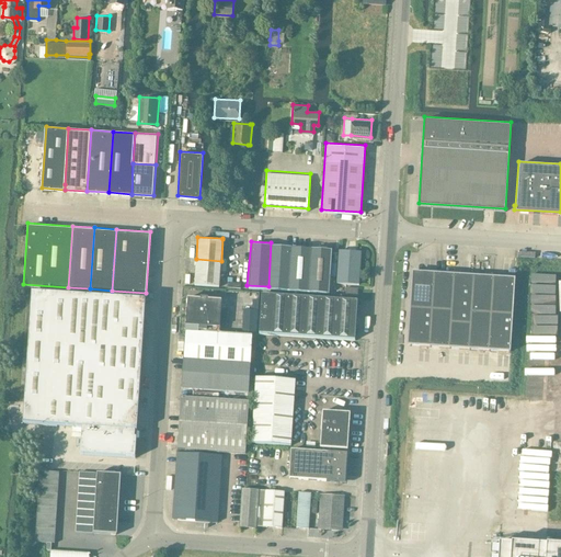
[(271,242),(268,286),(288,287),(290,245),(271,242)]
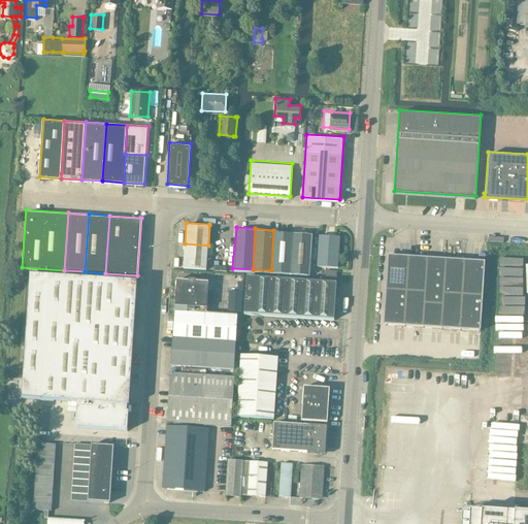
[(273,230),(271,270),(290,272),(293,231),(273,230)]
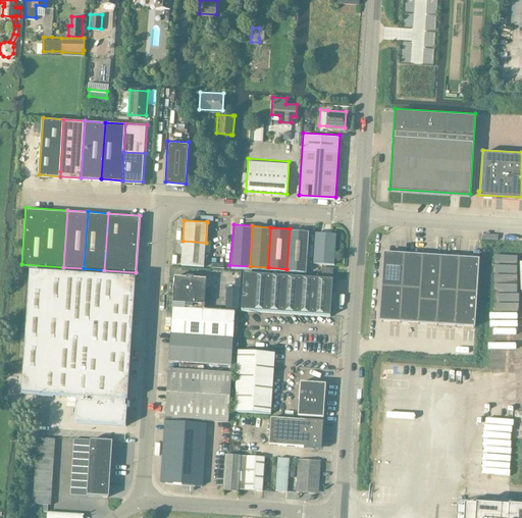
[(290,228),(286,269),(306,270),(308,229),(290,228)]
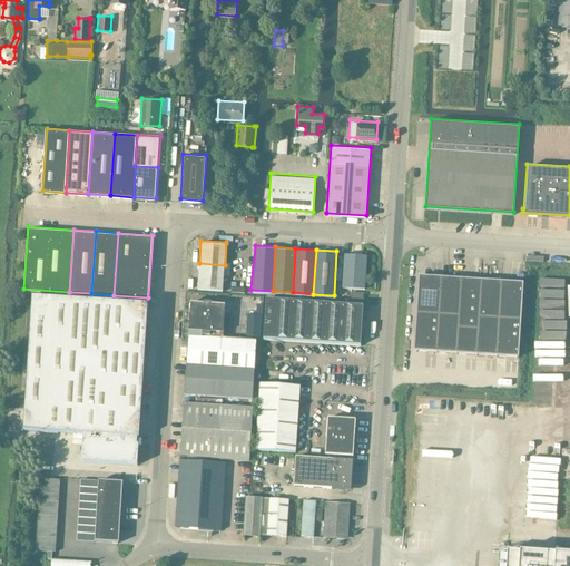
[(364,286),(366,253),(344,251),(342,284),(364,286)]
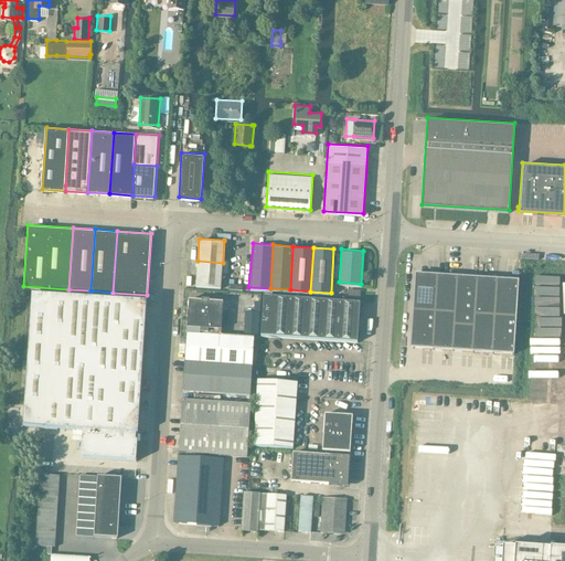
[(195,283),(195,285),(221,286),(223,263),(198,261),(195,283)]
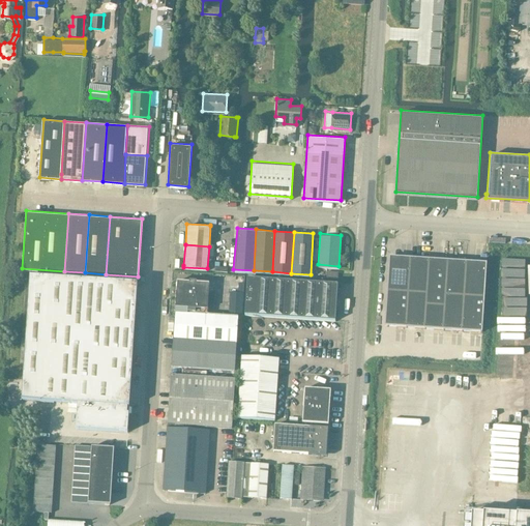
[(391,253),(386,323),(480,329),(481,329),(487,260),(486,260),(486,259),(484,259),(391,253)]
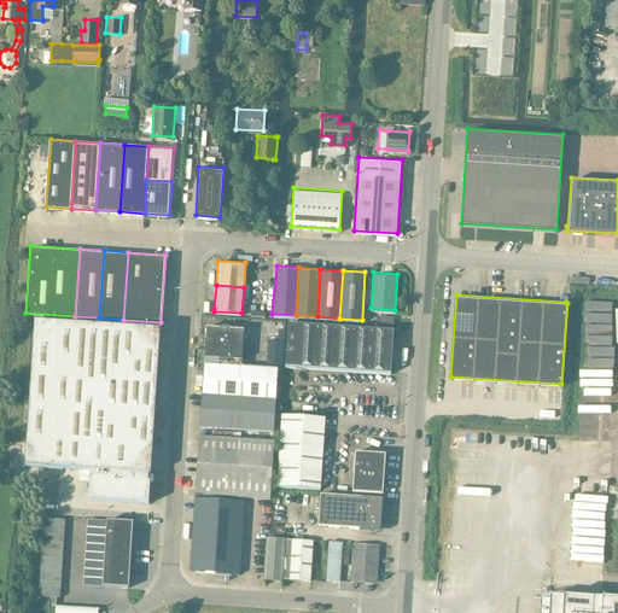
[(89,496),(150,500),(161,326),(35,319),(27,462),(91,467),(89,496)]
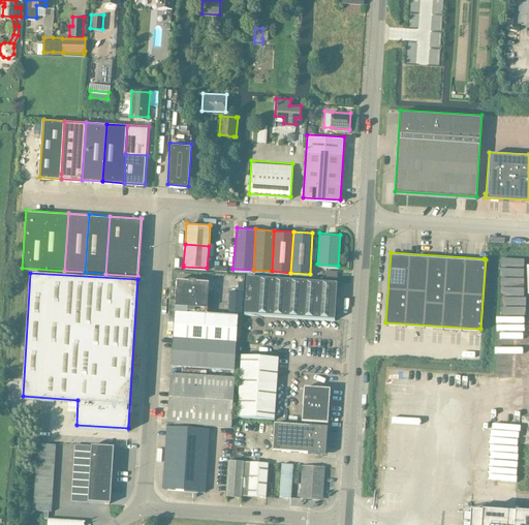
[(244,312),(335,318),(337,280),(246,274),(244,312)]
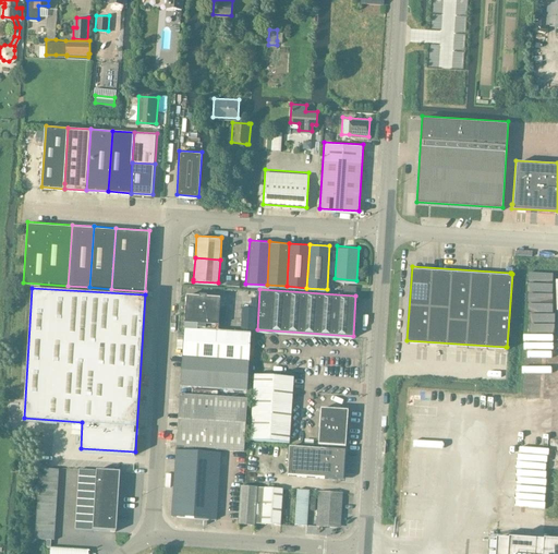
[(186,292),(184,326),(218,328),(220,296),(186,292)]
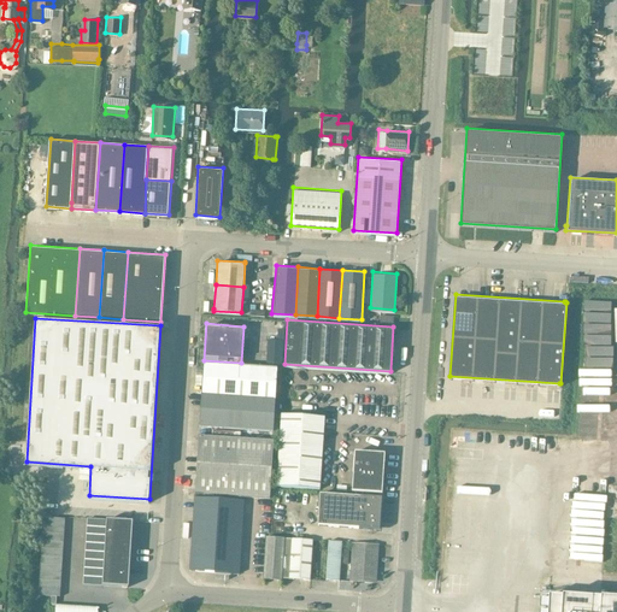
[(283,337),(266,336),(265,364),(277,365),(281,365),(283,337)]
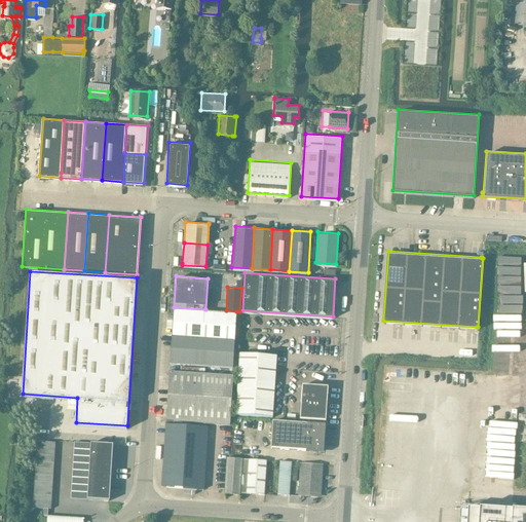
[(174,307),(172,334),(234,338),(236,311),(226,310),(205,309),(174,307)]
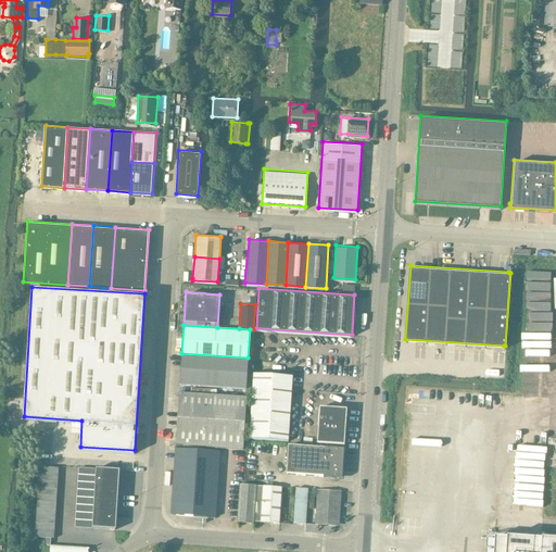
[(181,353),(179,381),(247,386),(248,358),(181,353)]
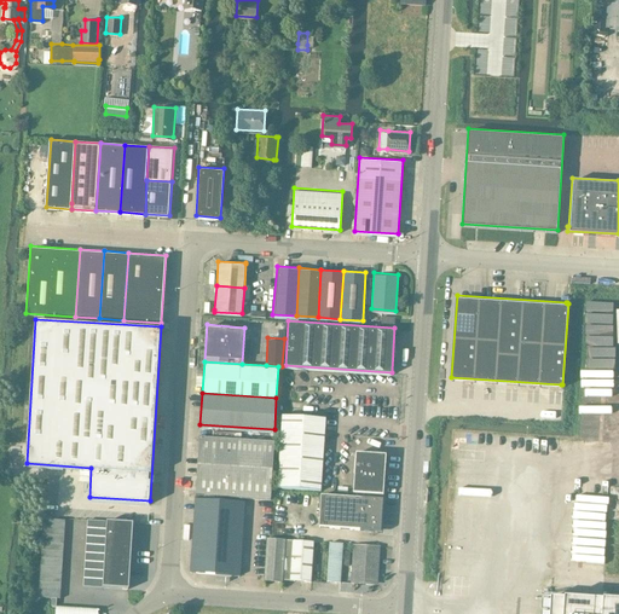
[(283,412),(277,485),(320,487),(325,416),(283,412)]
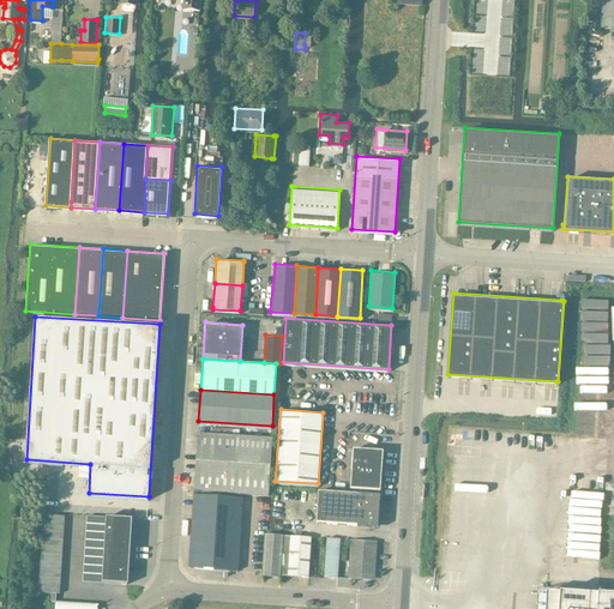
[(270,493),(274,435),(198,430),(194,488),(270,493)]
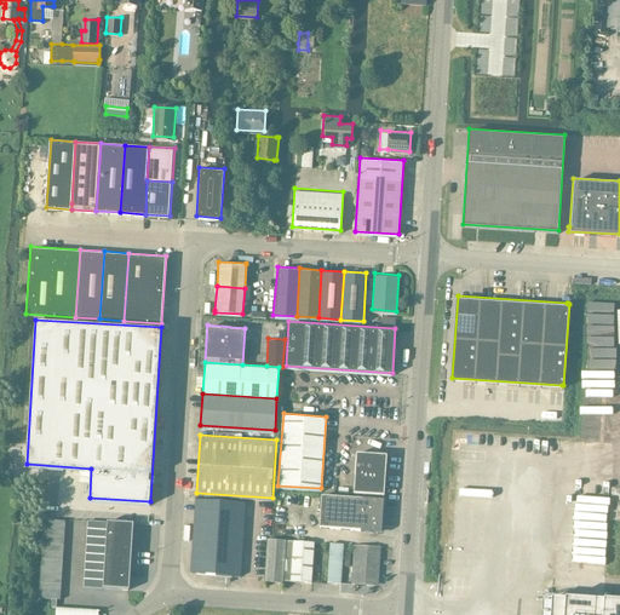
[(384,493),(386,453),(356,450),(354,490),(384,493)]
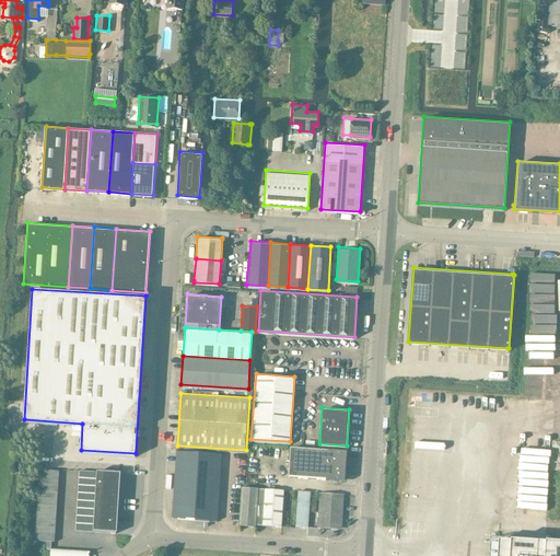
[(345,478),(346,449),(290,446),(288,474),(345,478)]
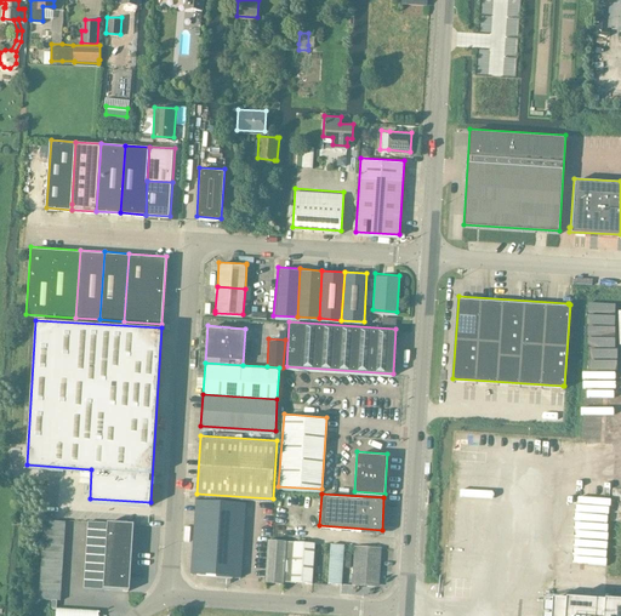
[(198,571),(240,574),(245,501),(197,497),(192,565),(198,571)]
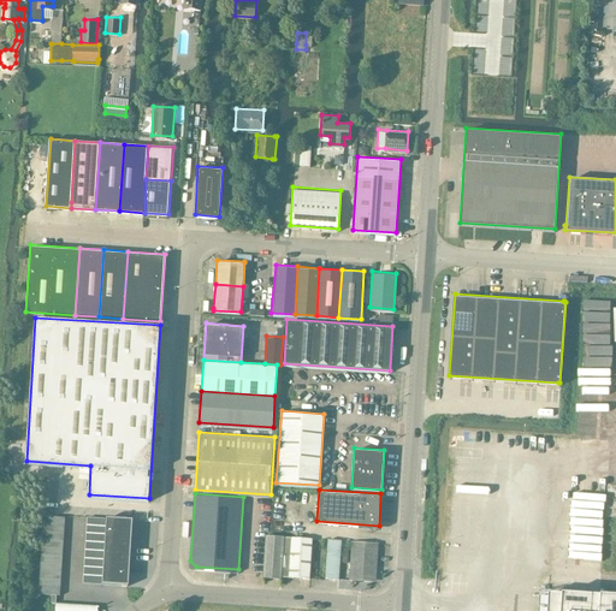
[(105,523),(105,529),(129,531),(131,531),(132,517),(130,517),(106,516),(105,523)]
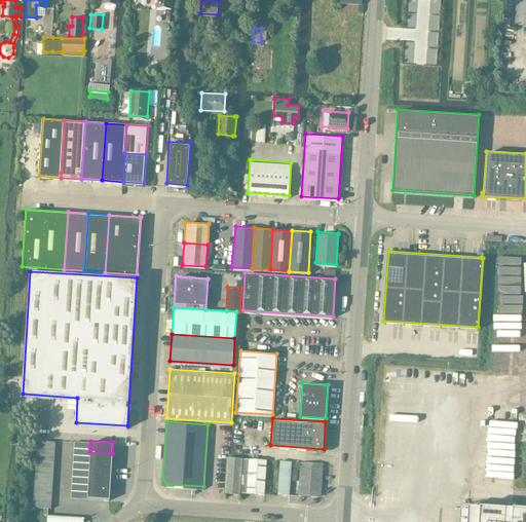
[(89,461),(88,462),(110,464),(111,464),(112,453),(110,453),(89,452),(89,454),(89,461)]
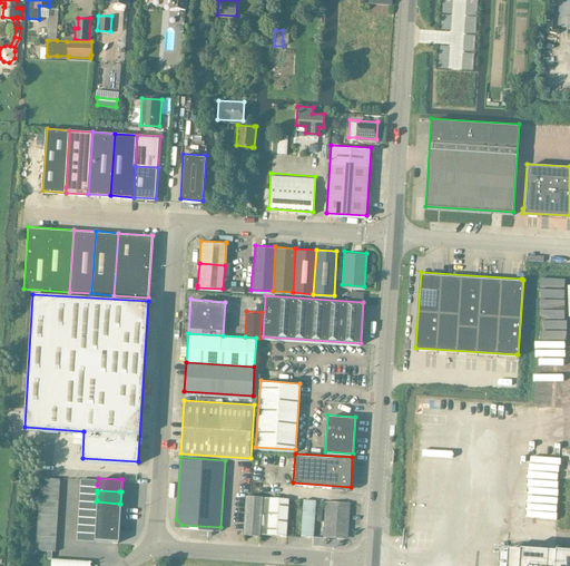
[(80,491),(79,499),(97,500),(97,493),(80,491)]
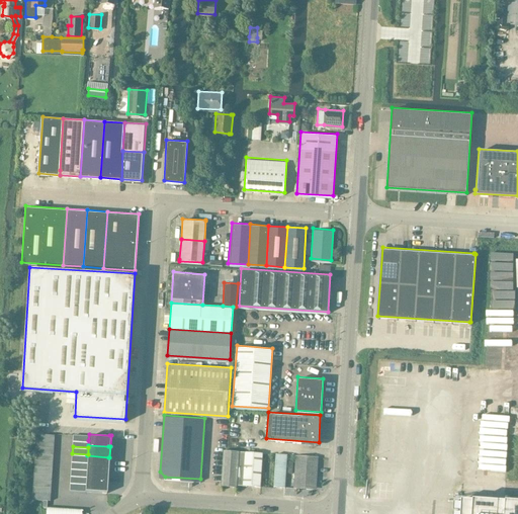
[(222,481),(222,484),(237,485),(237,483),(239,449),(239,448),(224,448),(222,481)]
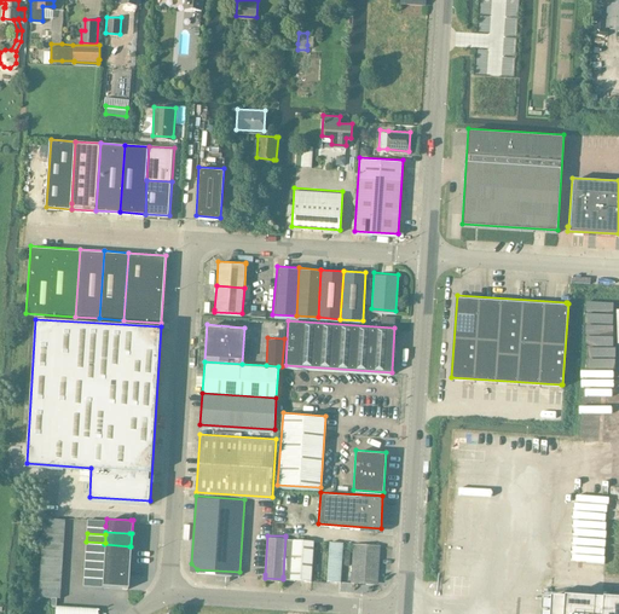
[(285,537),(283,577),(290,578),(311,579),(313,539),(293,538),(285,537)]
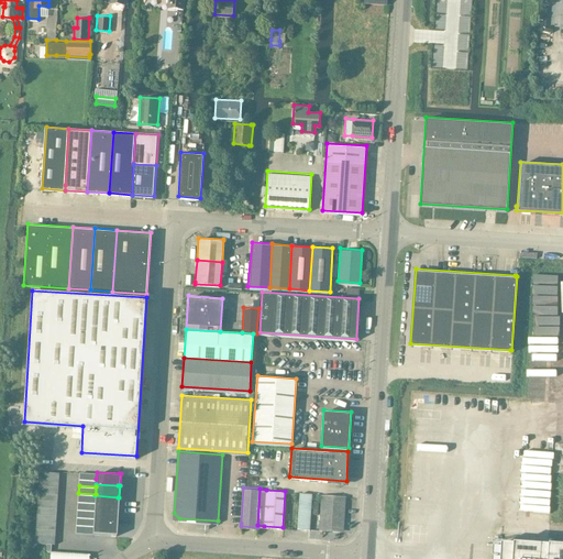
[(310,527),(312,492),(300,491),(297,527),(310,527)]
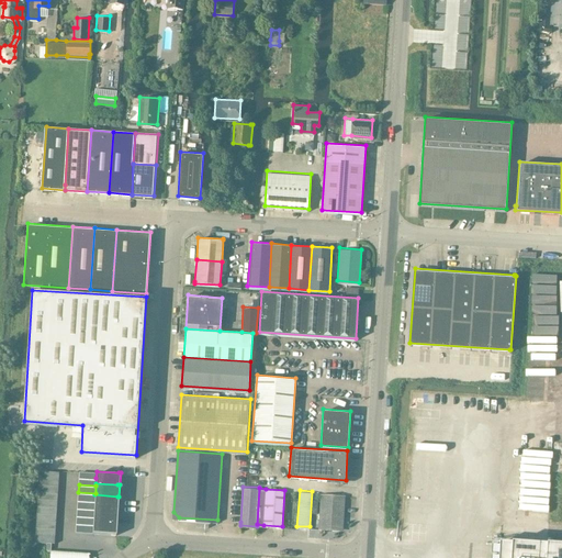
[(344,524),(345,493),(322,491),(319,526),(339,527),(344,524)]
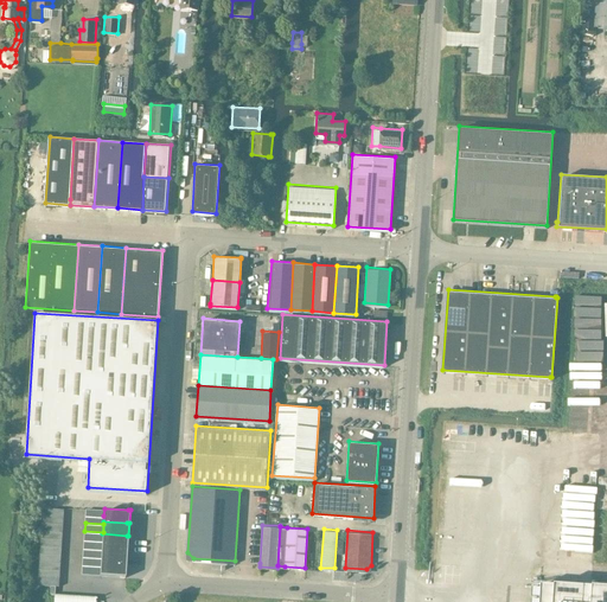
[(102,540),(102,546),(126,548),(128,549),(128,536),(127,536),(102,533),(102,540)]
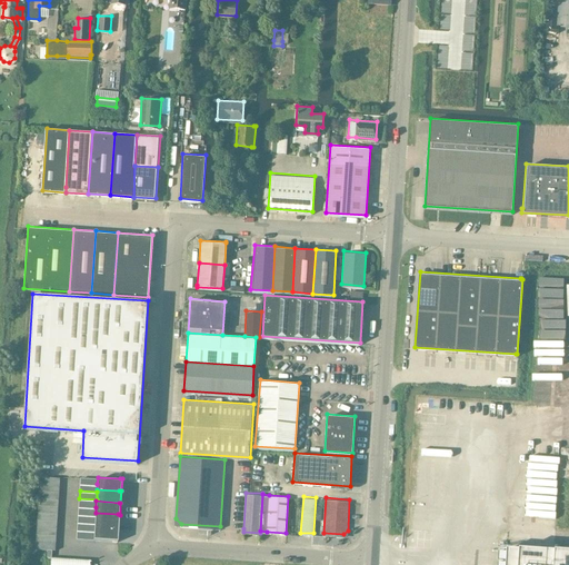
[(79,505),(78,514),(96,515),(96,513),(96,507),(79,505)]
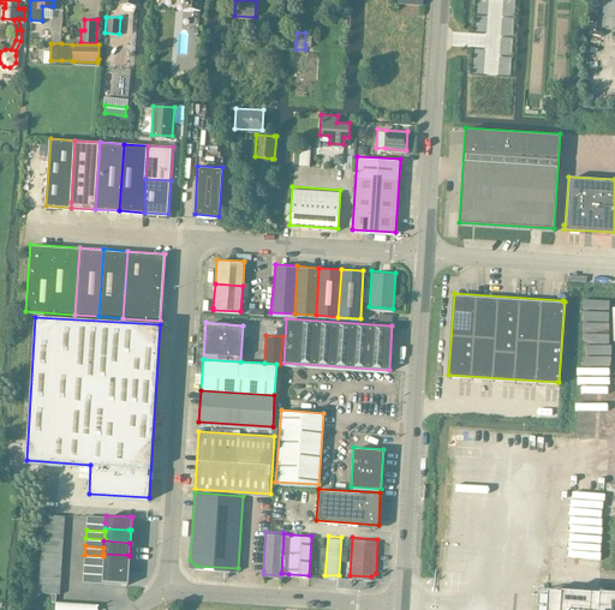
[(102,563),(102,567),(126,568),(129,568),(130,556),(127,555),(103,554),(103,556),(102,563)]
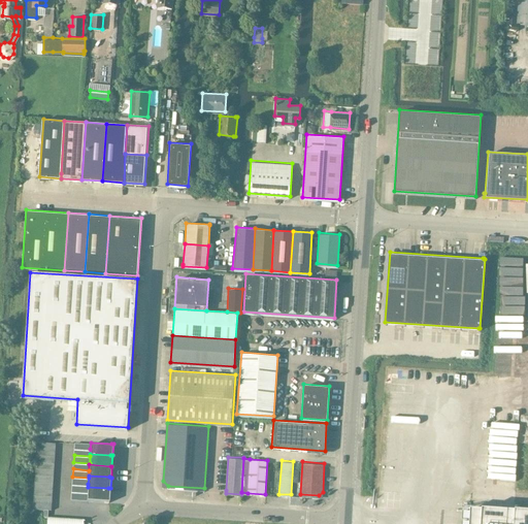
[(88,491),(87,498),(109,500),(110,488),(108,488),(88,487),(88,491)]
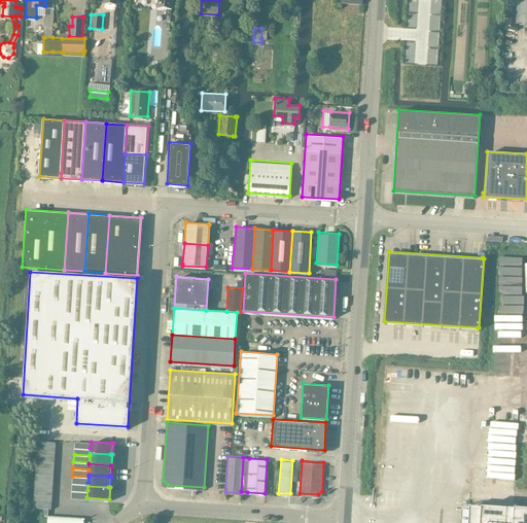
[(526,522),(526,510),(468,507),(466,522),(526,522)]
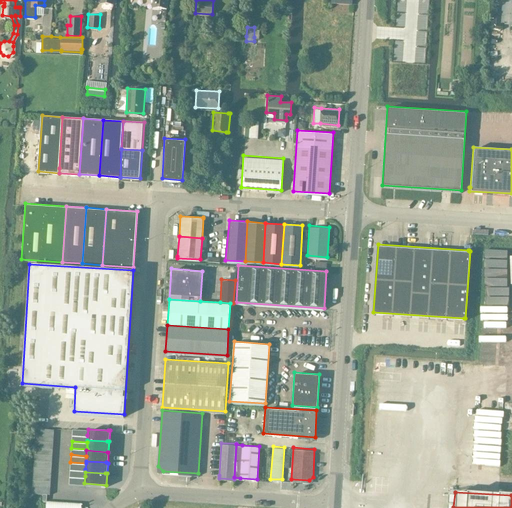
[(46,499),(45,507),(80,507),(81,501),(46,499)]
